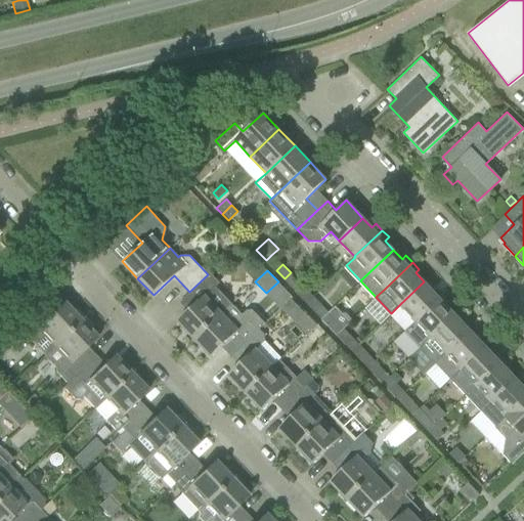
[(208,274),(189,292),(179,301),(180,302),(183,299),(191,307),(178,320),(194,338),(230,304),(231,303),(215,286),(219,281),(211,272),(208,274)]
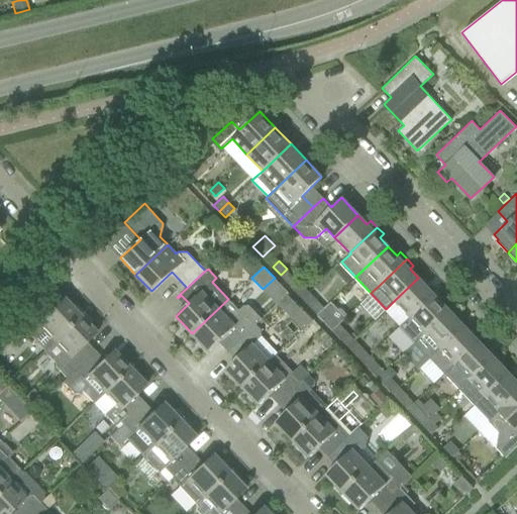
[(418,278),(395,300),(409,316),(437,290),(430,284),(426,287),(418,278)]
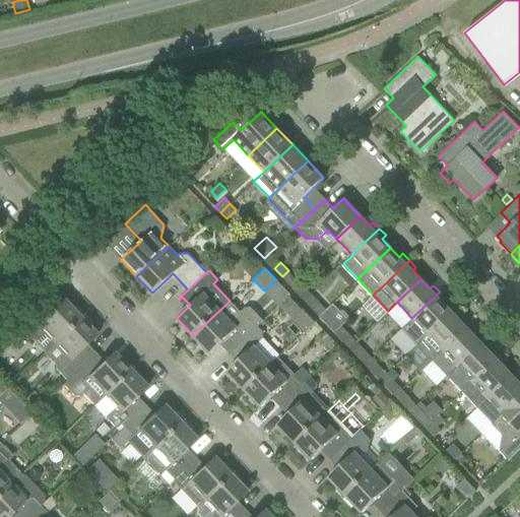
[(302,284),(295,291),(304,300),(310,294),(302,284)]
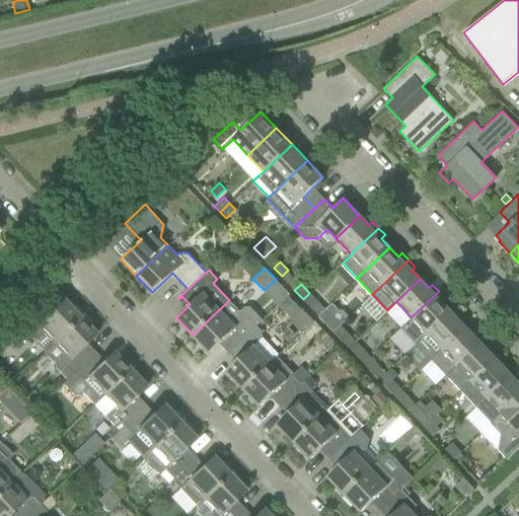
[(439,291),(411,317),(401,327),(416,343),(426,333),(426,334),(450,310),(441,302),(445,298),(439,291)]
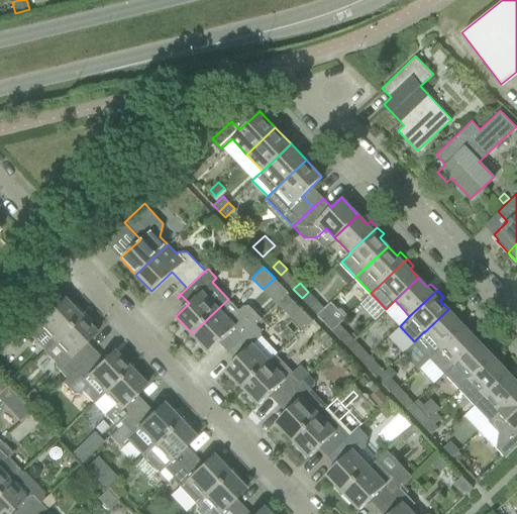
[(308,292),(302,298),(311,307),(317,301),(308,292)]
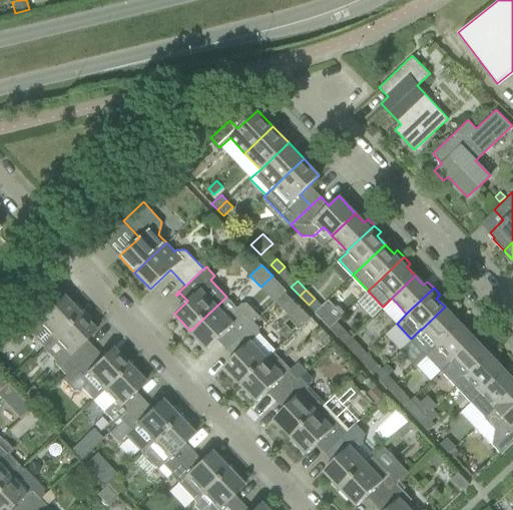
[(285,292),(276,301),(283,309),(292,300),(285,292)]
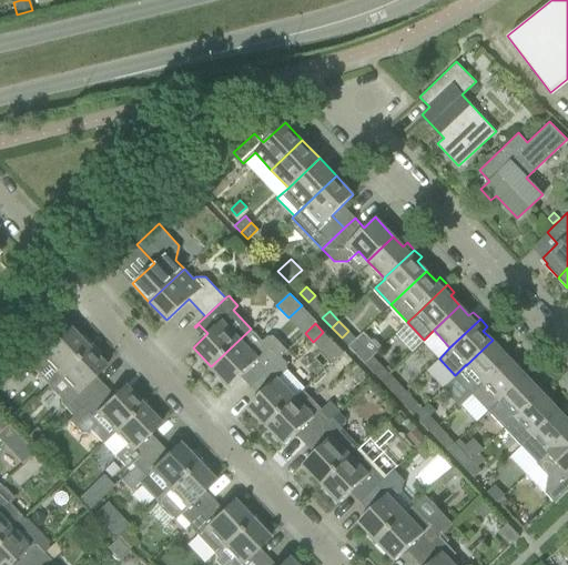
[(38,365),(44,359),(59,374),(90,344),(82,336),(78,335),(69,326),(54,341),(47,332),(50,329),(49,328),(24,351),(38,365)]
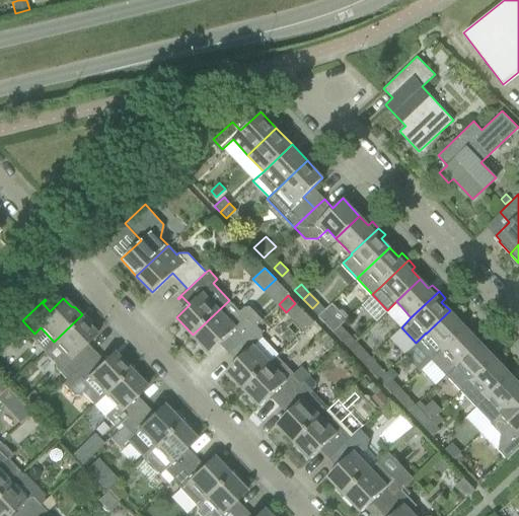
[(238,312),(228,301),(193,335),(210,353),(223,340),(231,349),(256,325),(263,319),(250,306),(244,306),(238,312)]
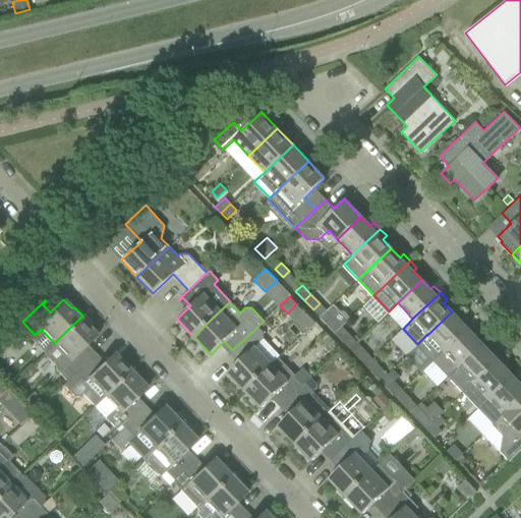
[(460,321),(452,311),(427,335),(443,350),(470,324),(464,318),(460,321)]
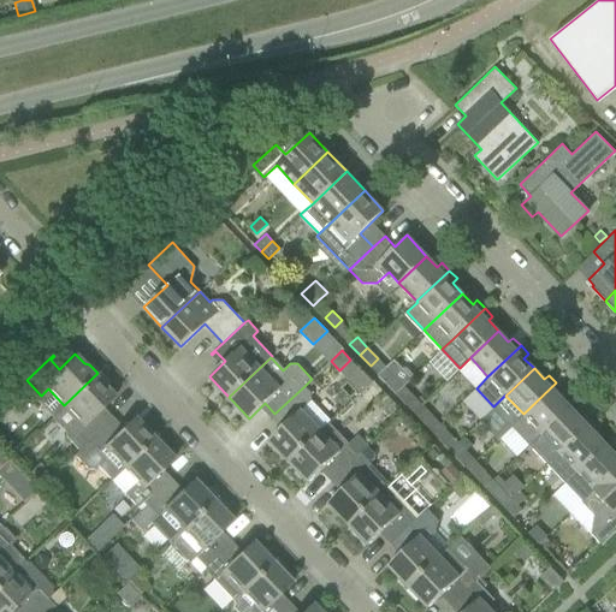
[(106,381),(98,373),(64,405),(52,416),(65,431),(64,435),(77,449),(73,453),(73,455),(108,421),(99,410),(114,396),(106,386),(106,381)]
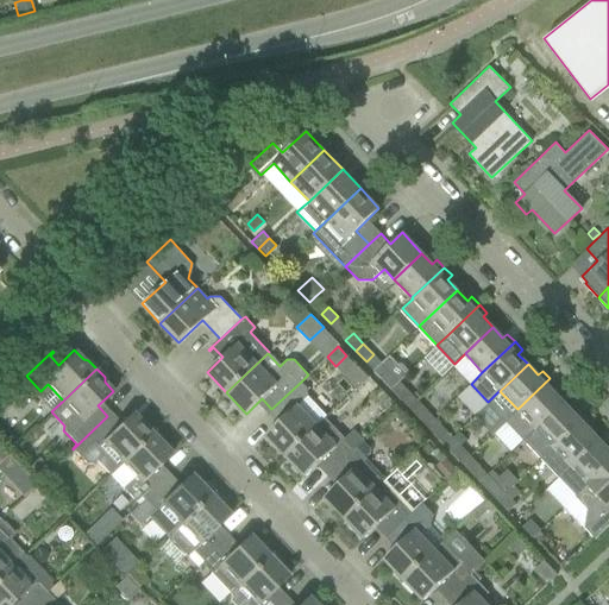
[(389,370),(381,377),(391,388),(399,380),(389,370)]
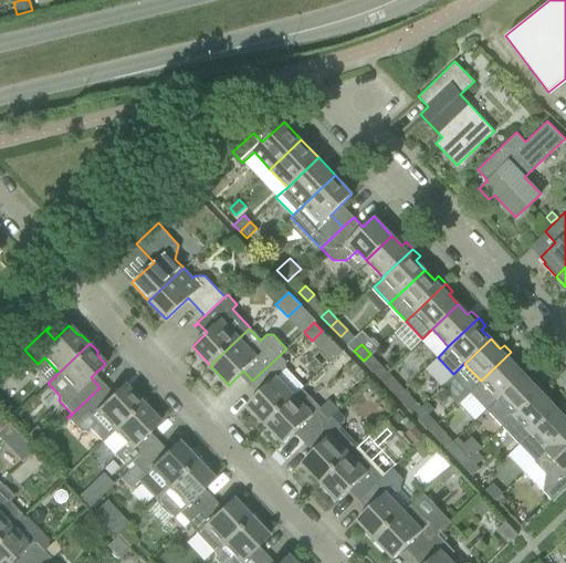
[(482,382),(471,392),(486,408),(498,398),(523,374),(514,364),(519,360),(511,352),(481,381),(482,382)]
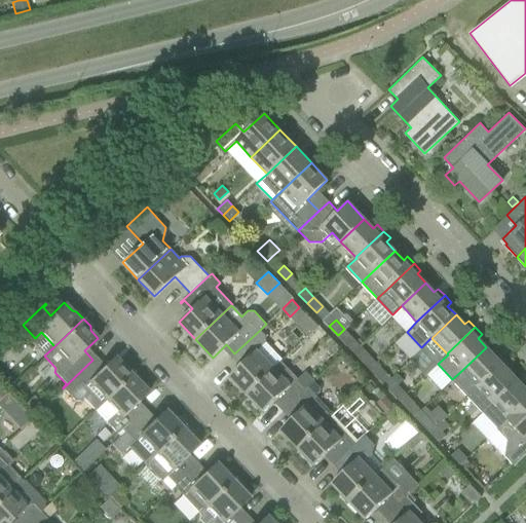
[(344,329),(338,335),(346,345),(353,338),(344,329)]
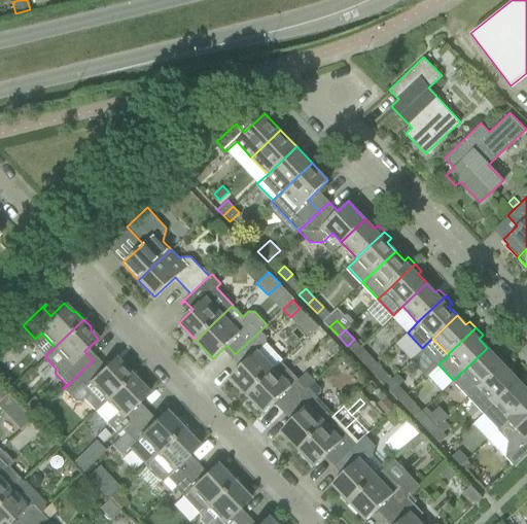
[(260,330),(235,354),(244,362),(230,376),(247,393),(281,361),(281,360),(282,359),(267,343),(266,336),(260,330)]
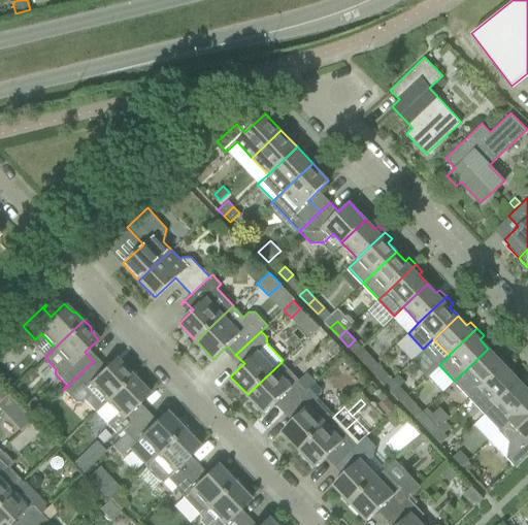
[(488,349),(464,371),(454,381),(469,397),(507,361),(501,354),(497,358),(488,349)]
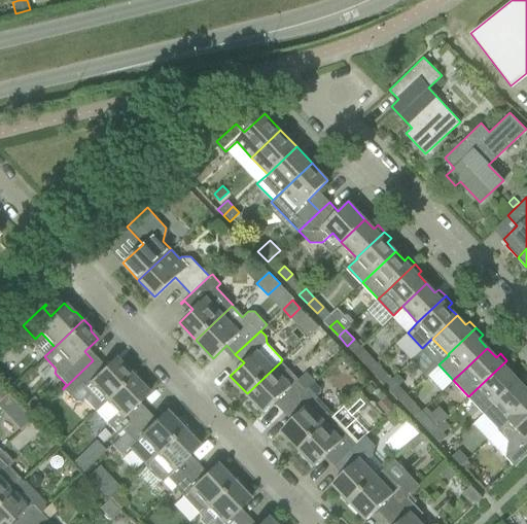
[(366,353),(360,359),(369,369),(376,362),(366,353)]
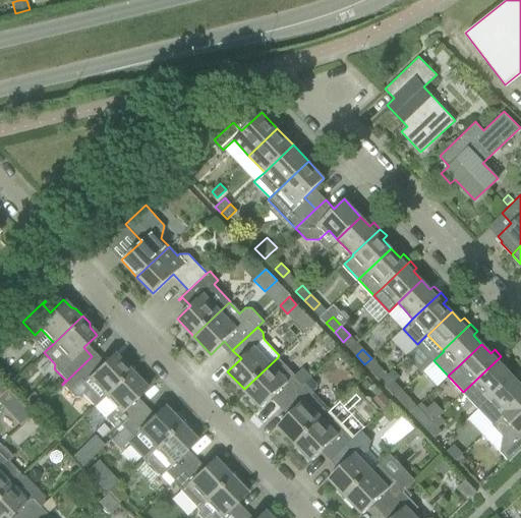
[(92,356),(62,385),(73,395),(78,395),(81,393),(93,405),(132,368),(125,360),(121,360),(113,352),(100,364),(92,356)]
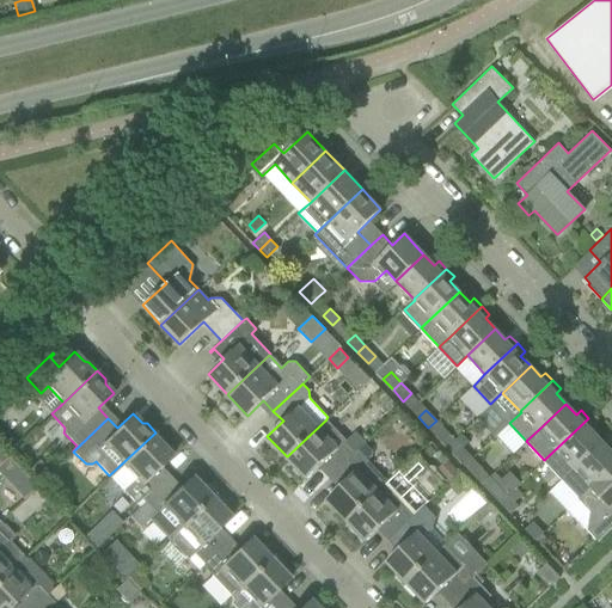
[(597,427),(588,418),(544,460),(562,479),(601,441),(592,430),(597,427)]
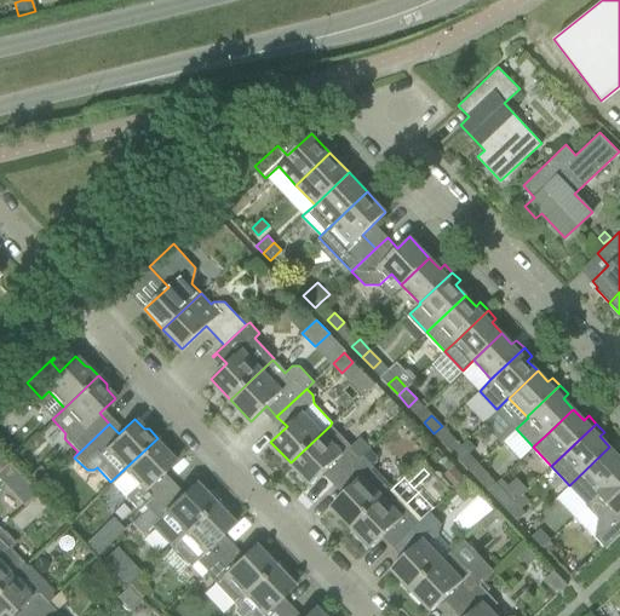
[(351,445),(331,425),(291,462),(310,484),(327,468),(337,479),(369,448),(369,447),(359,458),(350,447),(351,445)]
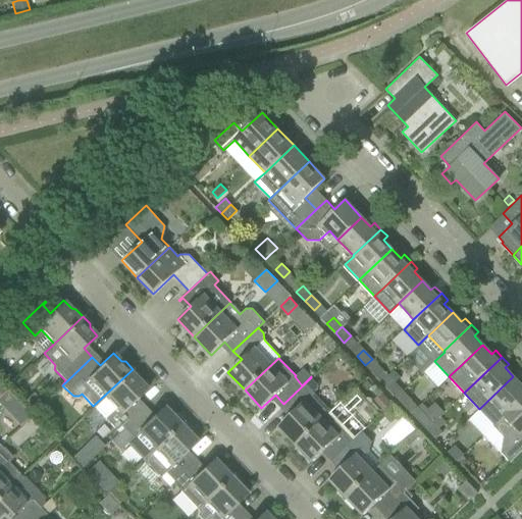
[(372,359),(365,365),(374,374),(381,368),(372,359)]
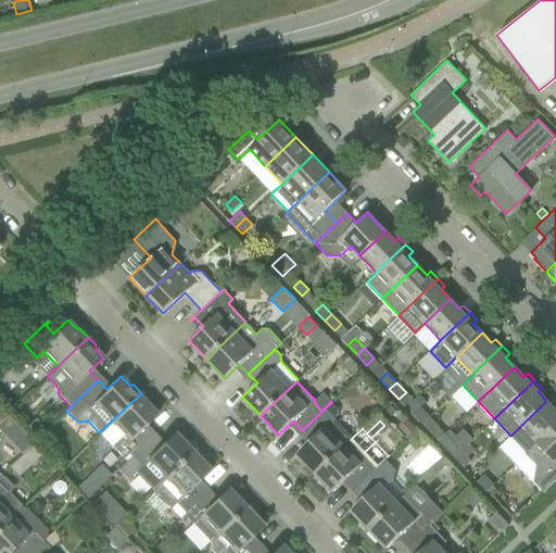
[(141,393),(99,432),(123,456),(127,452),(130,455),(151,436),(142,427),(156,414),(149,405),(149,401),(141,393)]
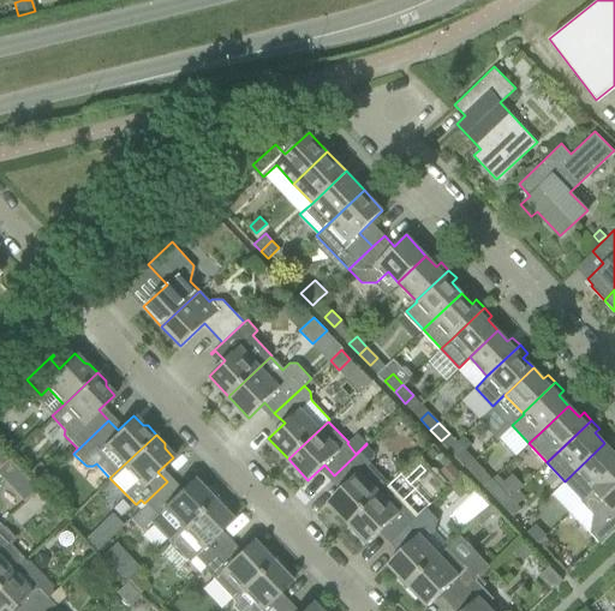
[(604,443),(565,481),(583,501),(614,468),(614,454),(613,451),(614,448),(614,444),(609,438),(604,443)]
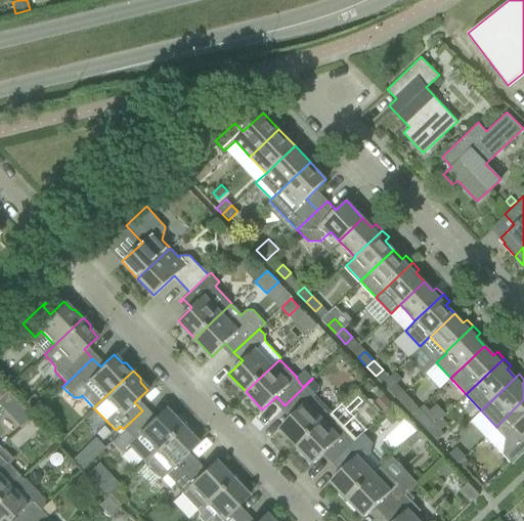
[(312,379),(285,405),(293,414),(279,427),(297,445),(330,414),(332,411),(314,393),(317,391),(317,385),(312,379)]
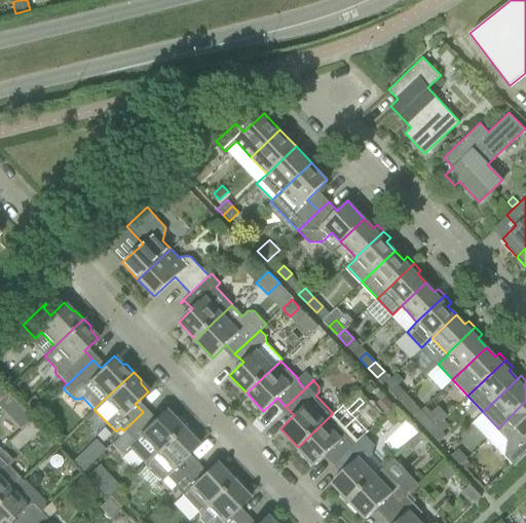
[(397,384),(390,390),(399,400),(406,394),(397,384)]
